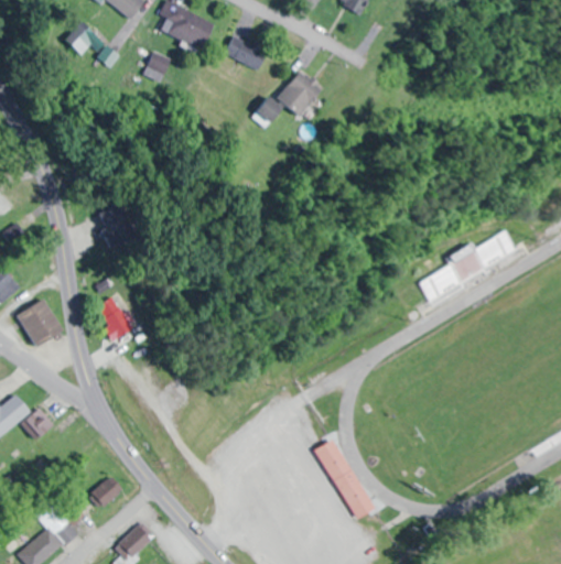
[(101,0),(130,22),(146,3),(140,0),(101,0)]
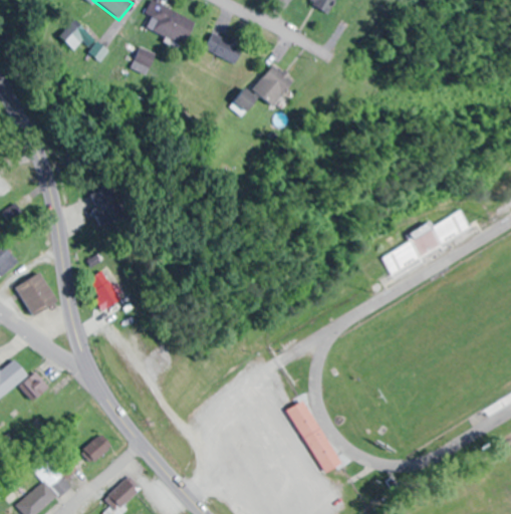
[(193,18),(146,0),(141,13),(149,16),(144,29),(183,44),(193,18)]
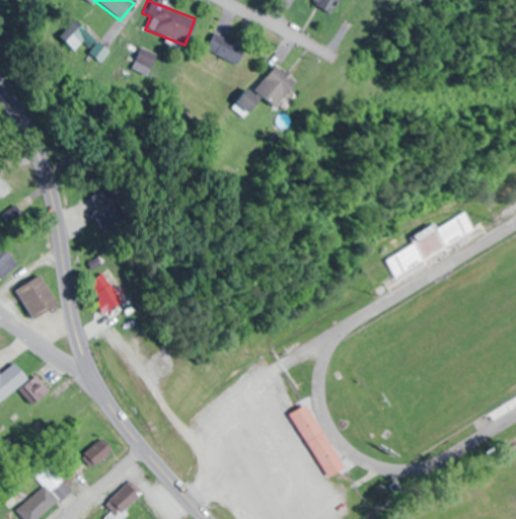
[(308,0),(328,13),(337,0),(308,0)]
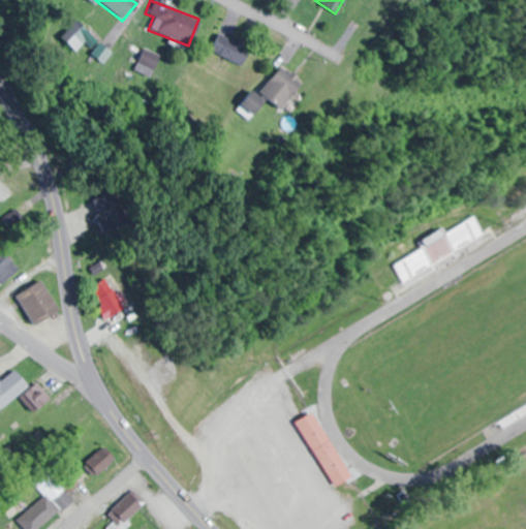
[(241,66),(250,47),(217,30),(208,50),(241,66)]
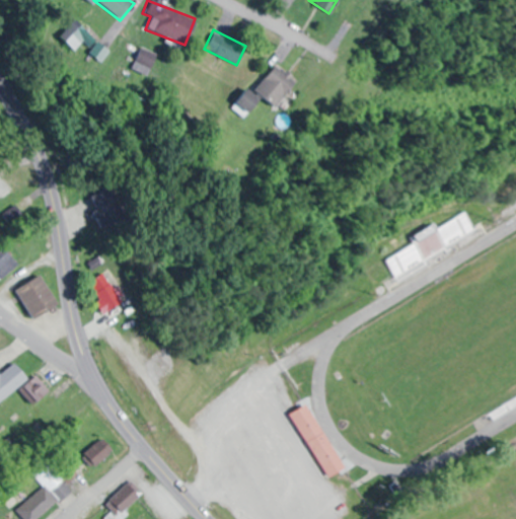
[(129,66),(144,75),(155,56),(141,47),(129,66)]
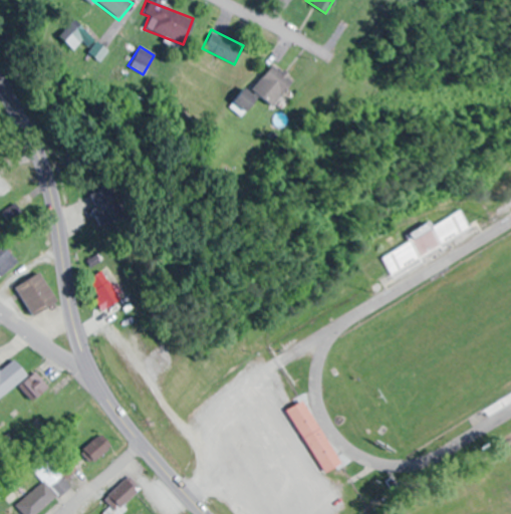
[(293,85),(277,64),(252,83),(268,104),(293,85)]
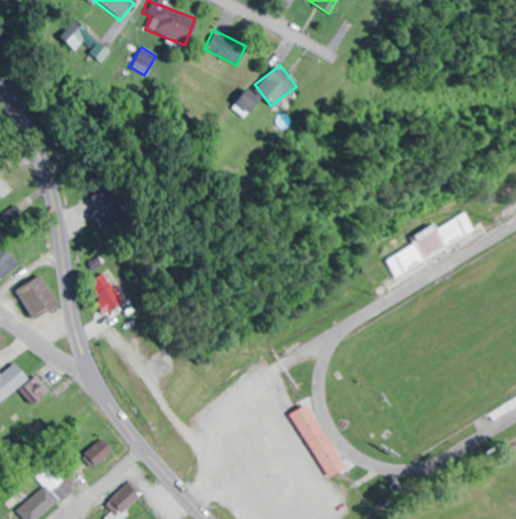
[(260,100),(247,90),(236,102),(249,113),(260,100)]
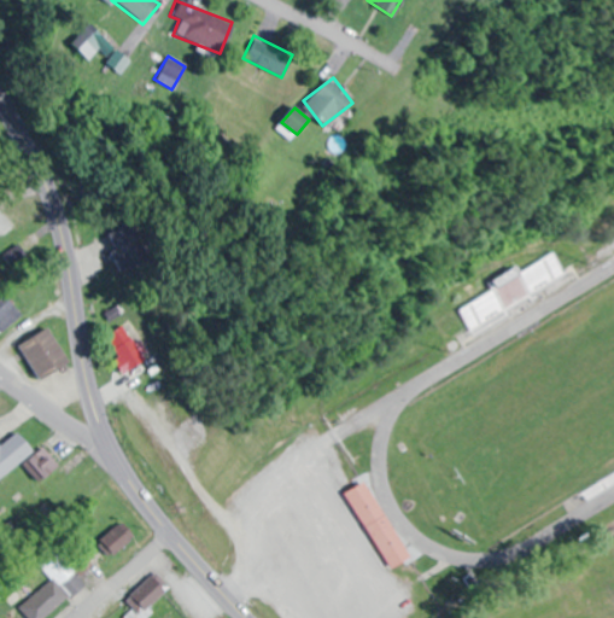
[(124,226),(105,234),(120,270),(139,263),(124,226)]
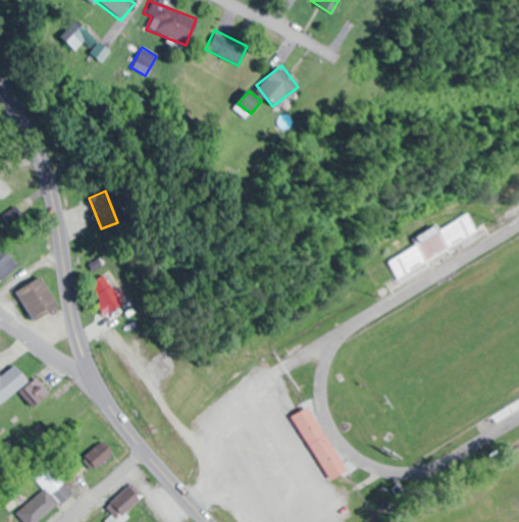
[(436,225),(412,237),(416,247),(387,260),(394,274),(476,235),(467,215),(437,229),(436,225)]
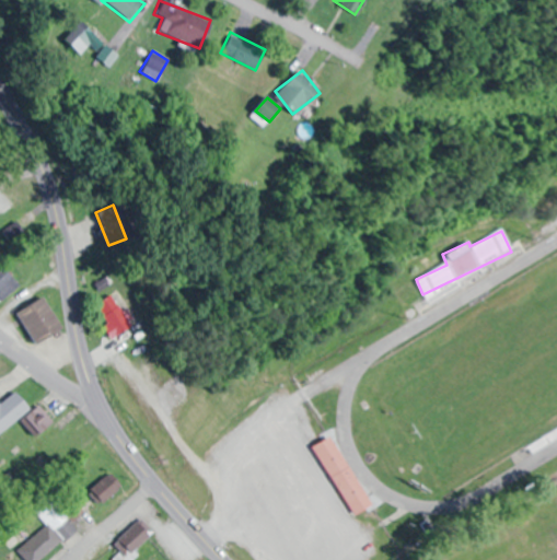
[(19,284),(0,266),(0,300),(1,301),(19,284)]
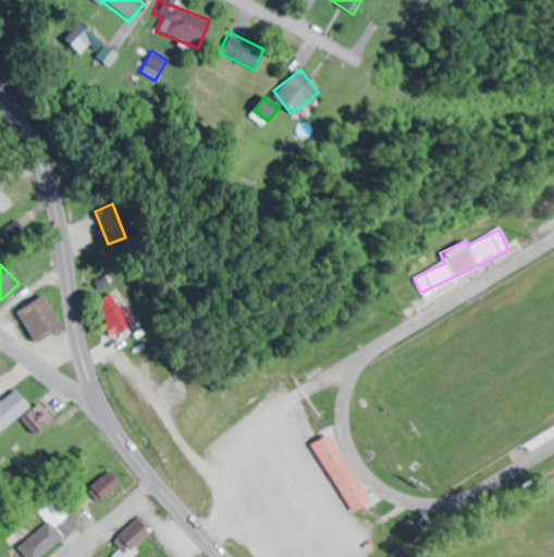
[(16,312),(36,343),(61,326),(41,296),(16,312)]
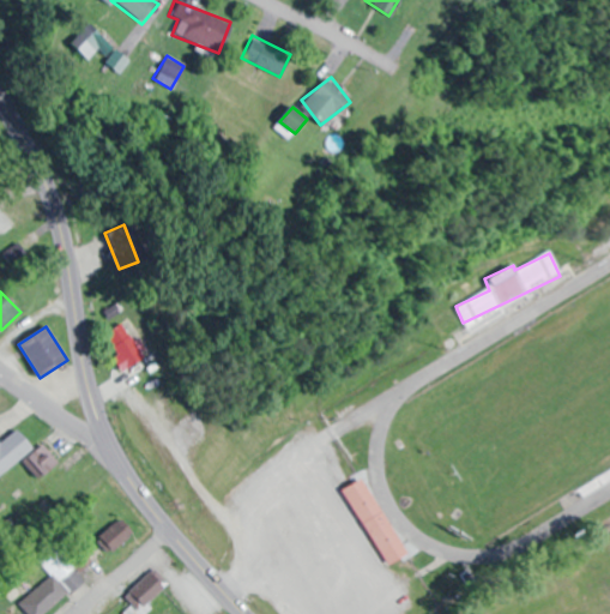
[(0,475),(32,447),(16,428),(0,441),(0,475)]
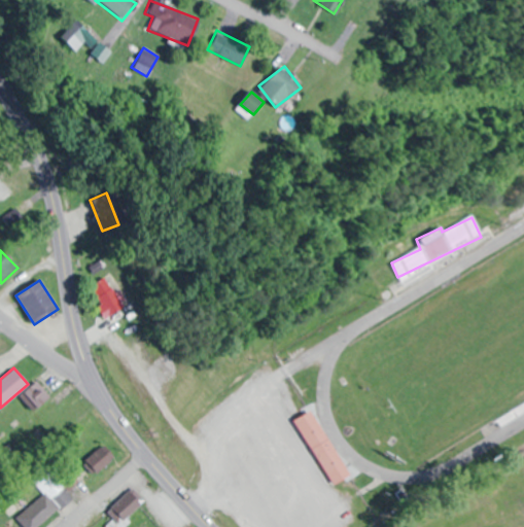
[(294,419),(330,486),(348,476),(312,410),(294,419)]
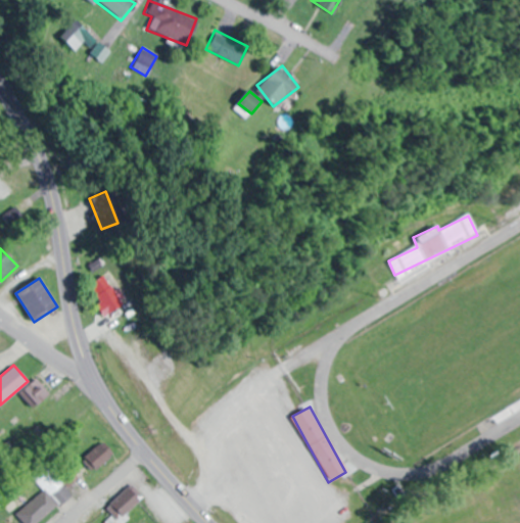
[(81,456),(93,471),(110,457),(98,441),(81,456)]
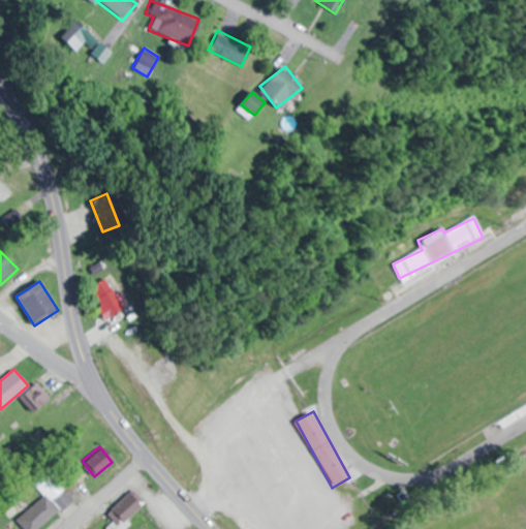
[(118,527),(141,506),(129,493),(105,514),(118,527)]
